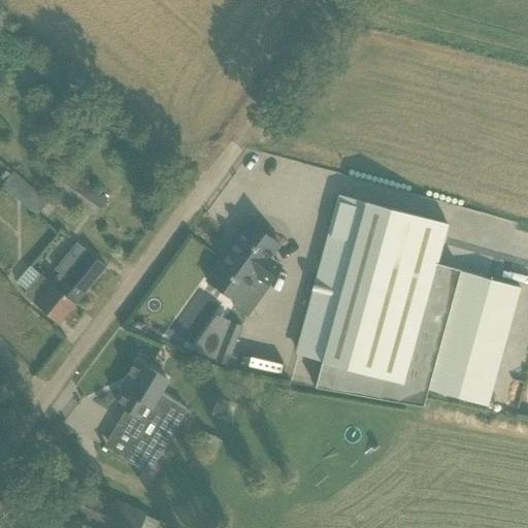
[(46,202),(13,172),(11,174),(4,168),(0,172),(0,177),(4,182),(0,187),(34,217),(46,202)]
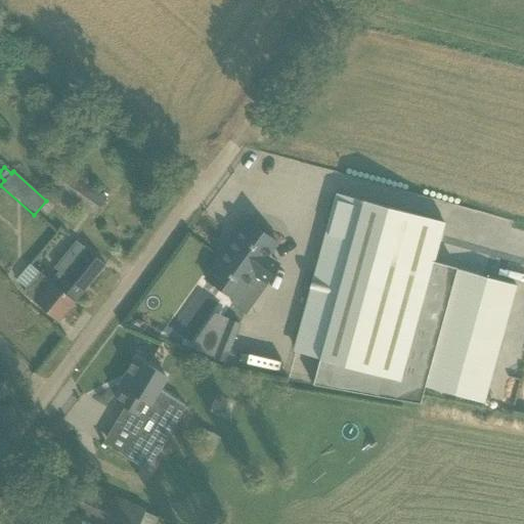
[(62,168),(49,187),(91,218),(105,199),(62,168)]
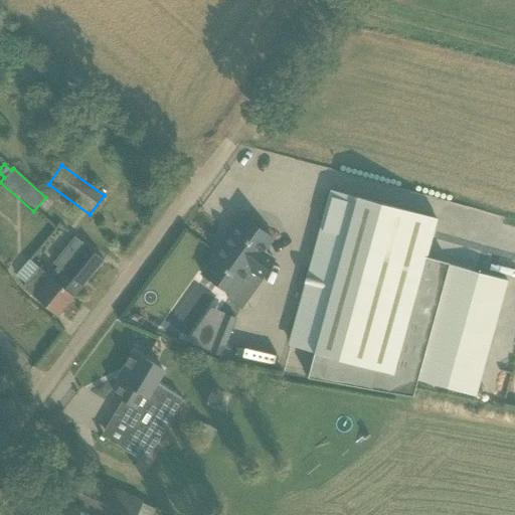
[(425,259),(437,219),(334,191),(292,346),(313,352),(307,378),(411,396),(416,380),(475,396),(507,281),(425,259)]
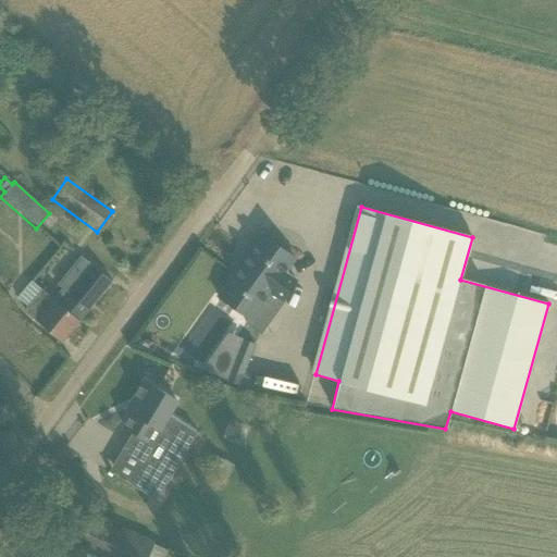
[(295,281),(284,273),(295,259),(261,235),(218,296),(251,320),(271,293),(281,300),(295,281)]
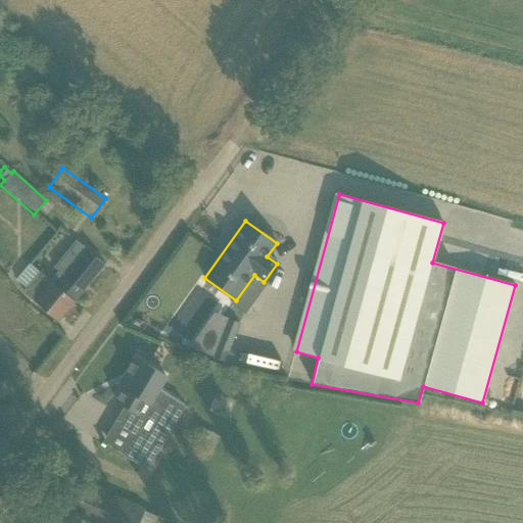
[(58,270),(49,282),(73,301),(104,263),(78,241),(55,268),(58,270)]
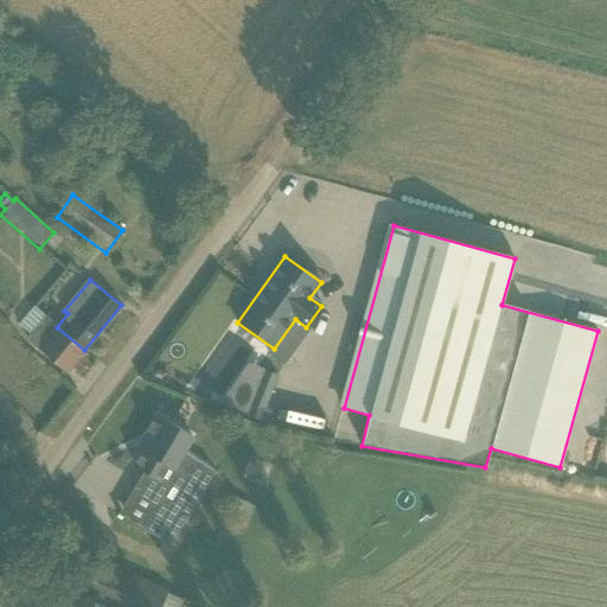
[(32,307),(18,325),(30,333),(26,338),(66,371),(84,350),(57,327),(43,317),(32,307)]
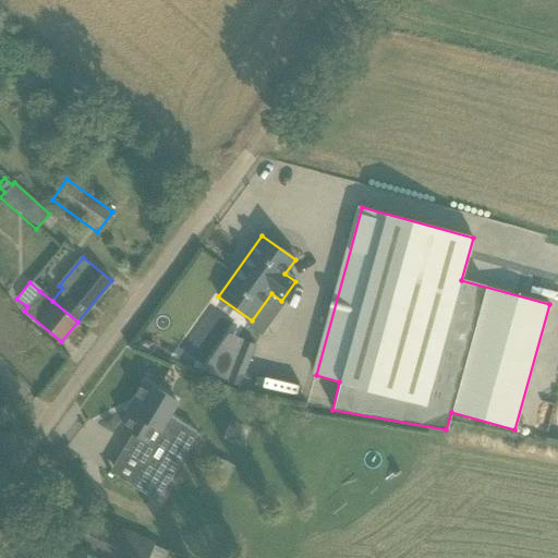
[(226,381),(240,386),(256,346),(242,340),(226,381)]
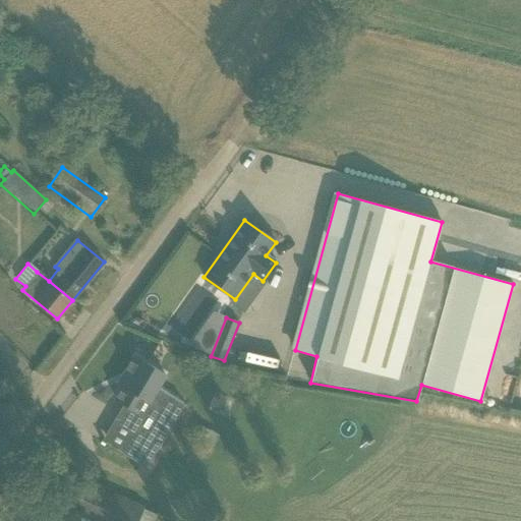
[(124,404),(116,417),(151,438),(182,401),(158,387),(165,374),(135,356),(124,374),(129,378),(116,400),(124,404)]
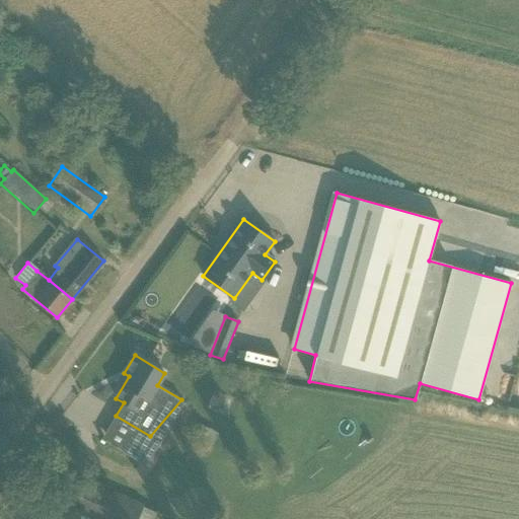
[(268,404),(249,450),(283,462),(288,450),(301,418),(268,404)]
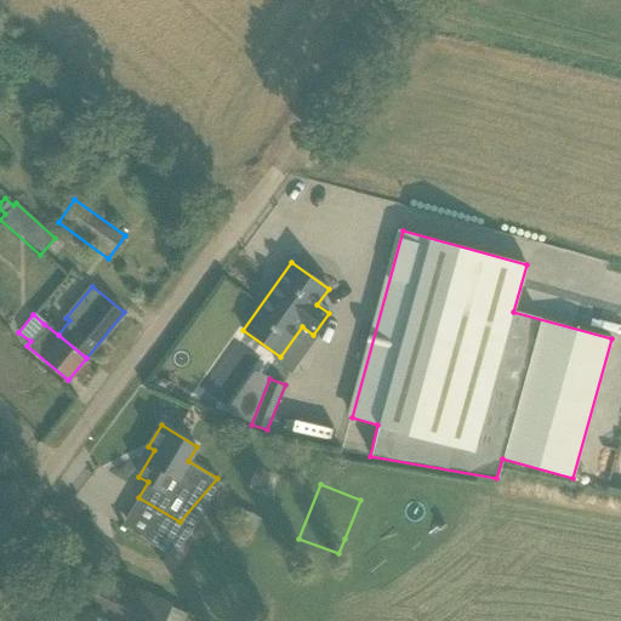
[(268,527),(262,540),(301,557),(307,543),(268,527)]
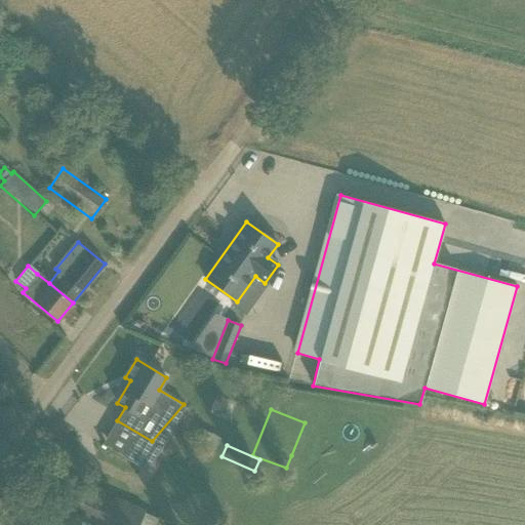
[(71,480),(57,511),(90,524),(139,524),(145,514),(146,513),(71,480)]
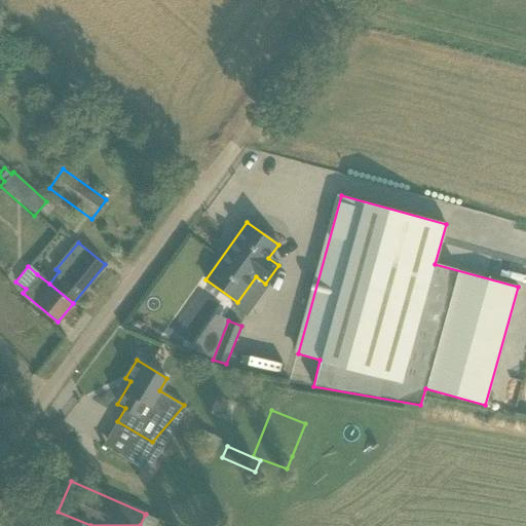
[(260,525),(270,508),(255,499),(243,521),(254,525),(260,525)]
